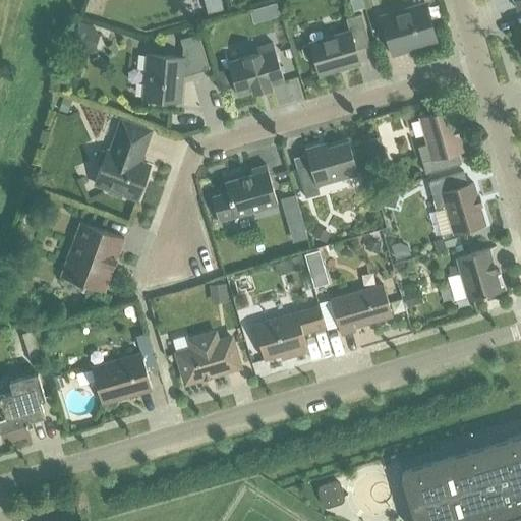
[(222,0),(205,0),(209,13),(225,9),(222,0)]
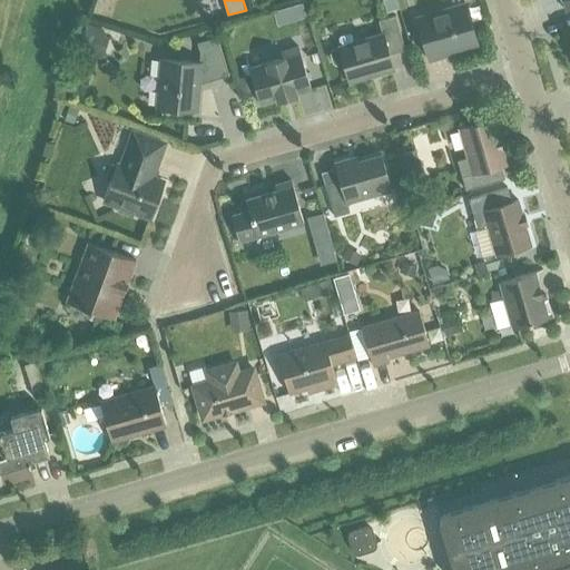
[(394,0),(382,0),(385,11),(396,8),(394,0)]
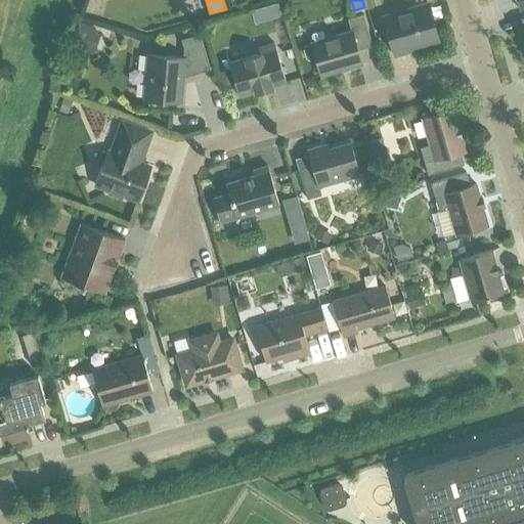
[(278,3),(272,5),(276,17),(281,16),(278,3)]
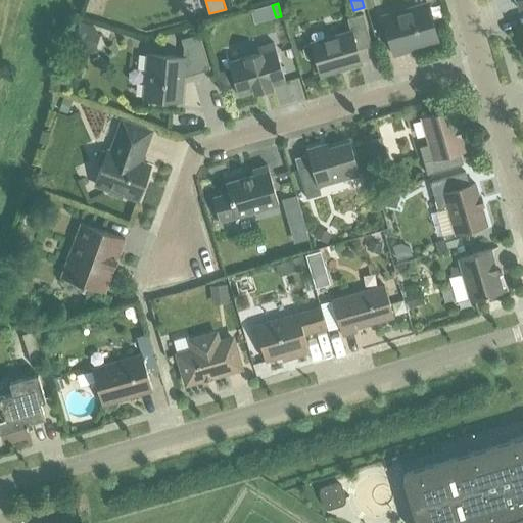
[(428,3),(382,16),(393,55),(411,50),(410,48),(438,40),(431,12),(428,3)]
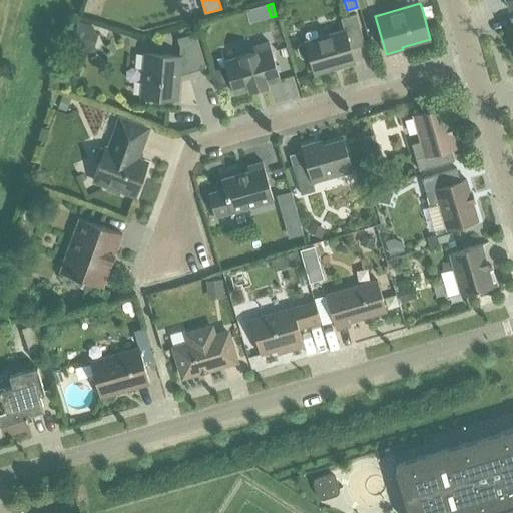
[(351,48),(366,44),(357,13),(342,17),(346,29),(319,37),(318,32),(316,31),(307,33),(305,35),(307,41),(305,41),(306,43),(299,45),(297,48),(299,57),(303,59),(310,57),(314,73),(339,66),(339,68),(355,63),(351,48)]
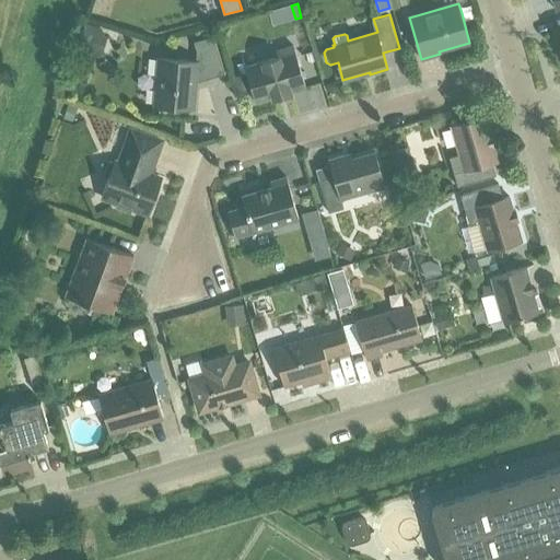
[(102,28),(84,23),(77,48),(101,56),(107,36),(100,34),(102,28)]
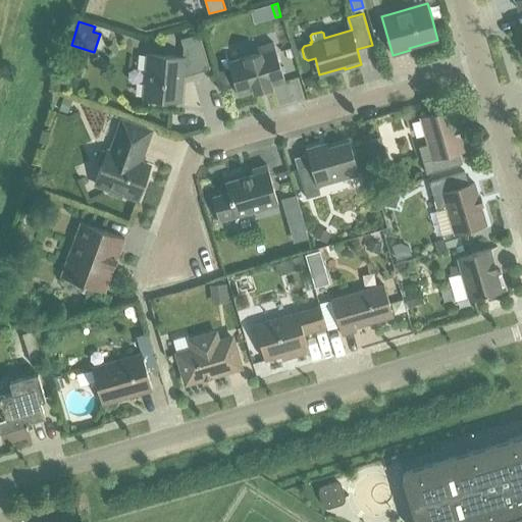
[(147,83),(145,98),(179,102),(183,68),(190,66),(192,74),(210,69),(200,34),(180,40),(184,48),(183,57),(149,54),(148,72),(145,71),(144,83),(147,83)]
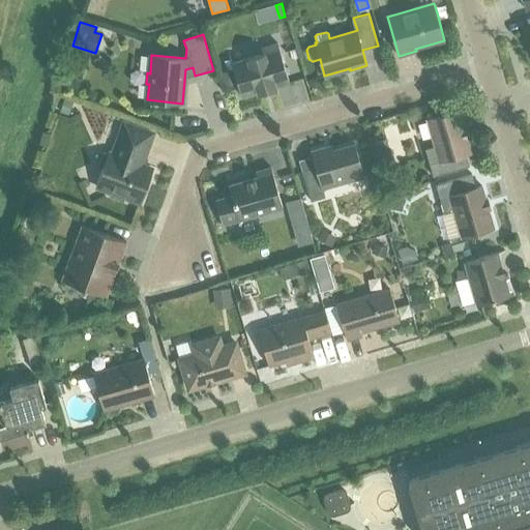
[(238,84),(242,97),(259,92),(259,94),(276,89),(275,87),(290,83),(277,43),(262,48),(263,54),(232,63),(234,70),(238,84)]
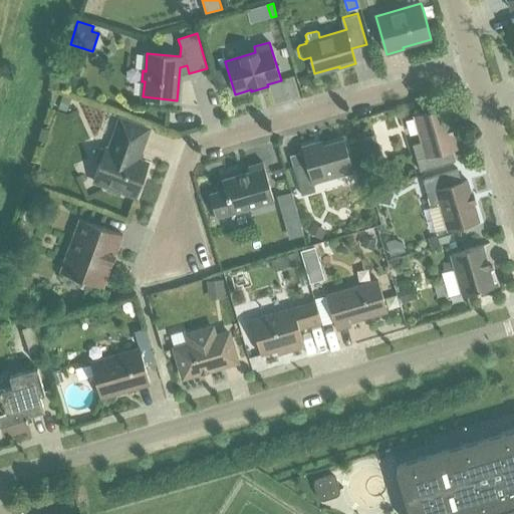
[(231,81),(227,68),(216,71),(220,84),(231,81)]
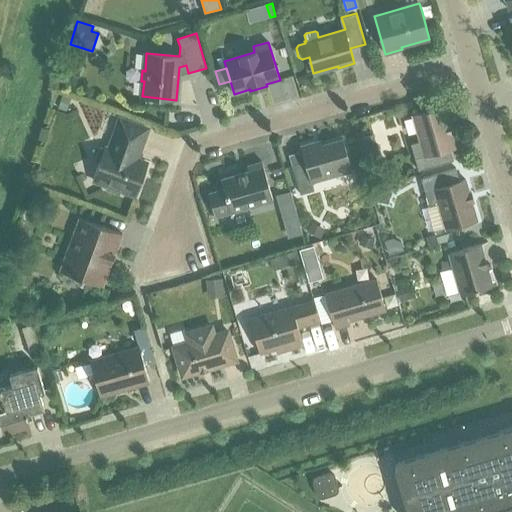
[(58,108),(67,111),(73,96),(63,93),(58,108)]
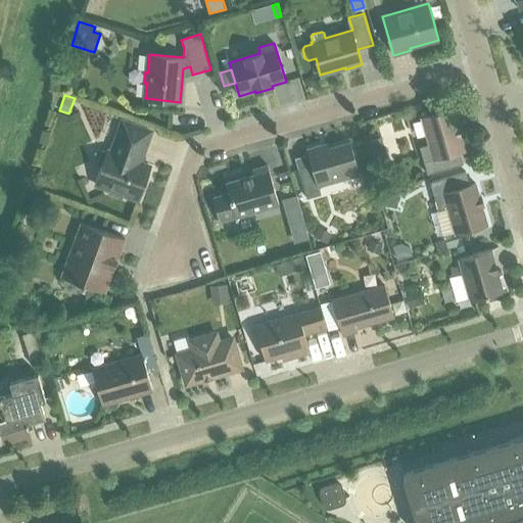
[(429,144),(420,147),(428,175),(464,163),(460,152),(466,150),(462,137),(464,137),(461,126),(459,127),(454,108),(422,119),(429,144)]
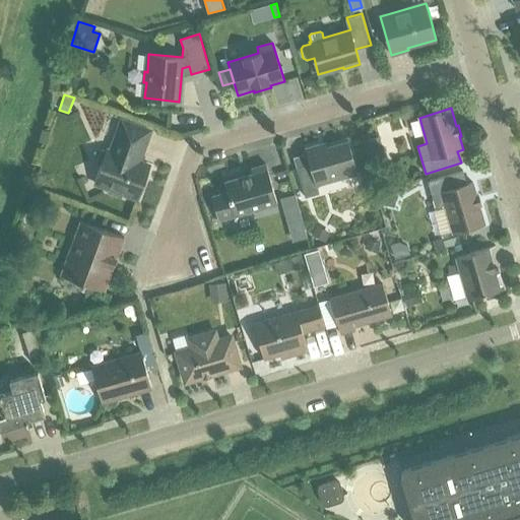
[(122,193),(138,199),(150,167),(133,159),(136,153),(141,155),(150,131),(122,121),(111,151),(107,150),(103,149),(99,161),(102,163),(94,183),(111,189),(110,191),(121,195),(122,193)]
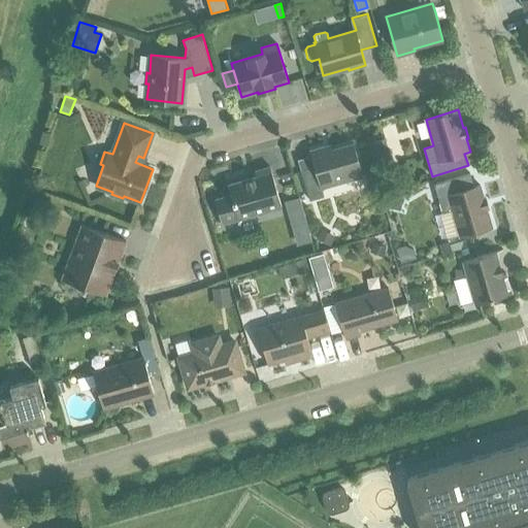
[(311,157),(298,160),(301,170),(310,200),(324,196),(322,188),(363,175),(354,143),(326,152),(324,146),(309,152),(311,157)]
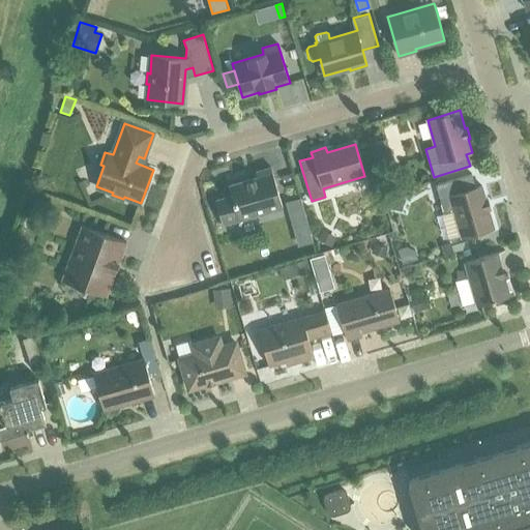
[(216,200),(223,225),(283,207),(271,168),(256,172),(258,177),(229,185),(232,196),(216,200)]
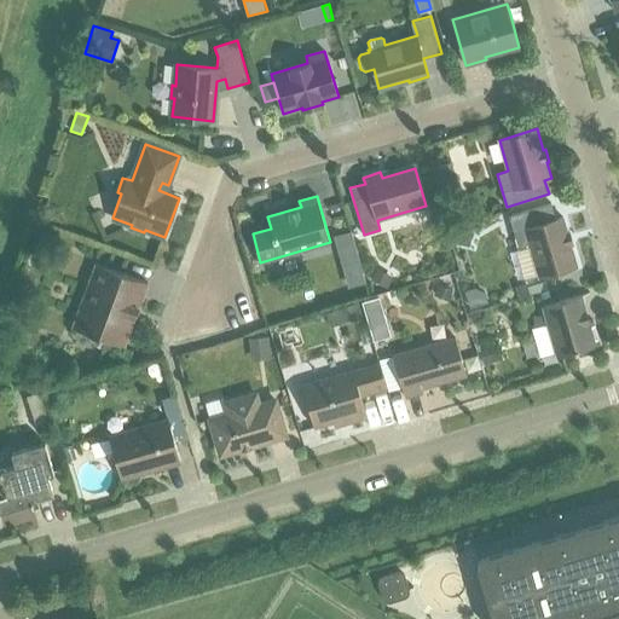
[(538,275),(539,277),(543,276),(577,266),(571,244),(573,244),(570,232),(567,232),(563,217),(556,219),(551,203),(509,215),(519,249),(530,247),(538,275)]
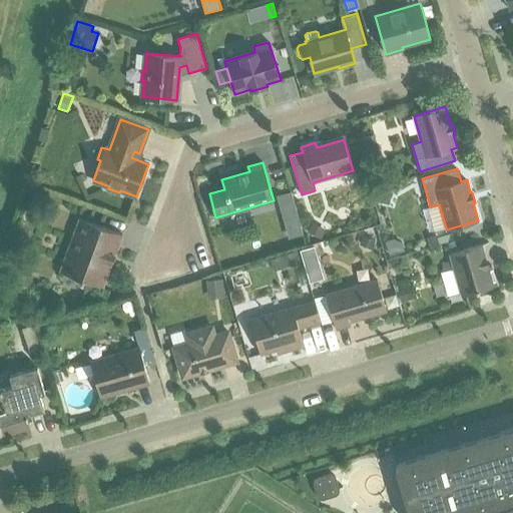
[(27,185),(24,192),(36,197),(39,189),(27,185)]
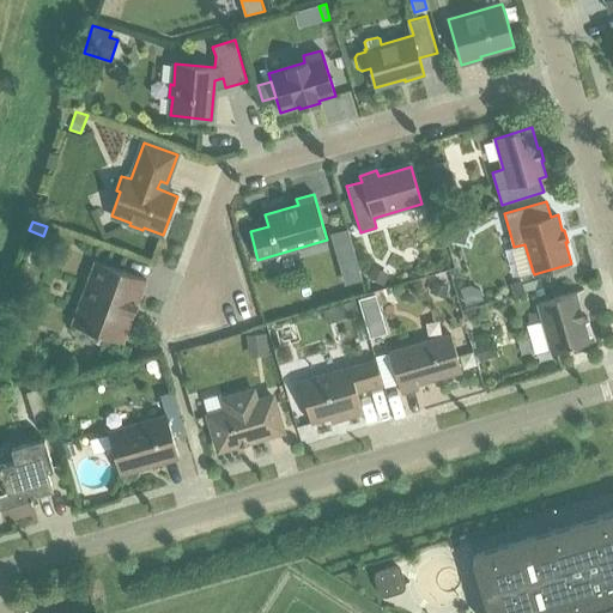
[(451,241),(466,244),(471,226),(457,223),(451,241)]
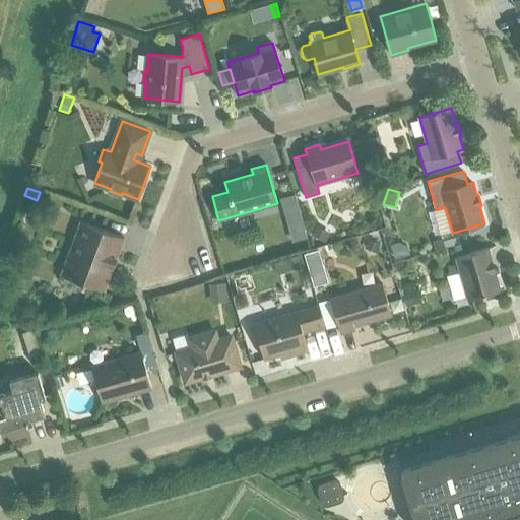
[(295,243),(309,238),(297,195),(281,199),(295,243)]
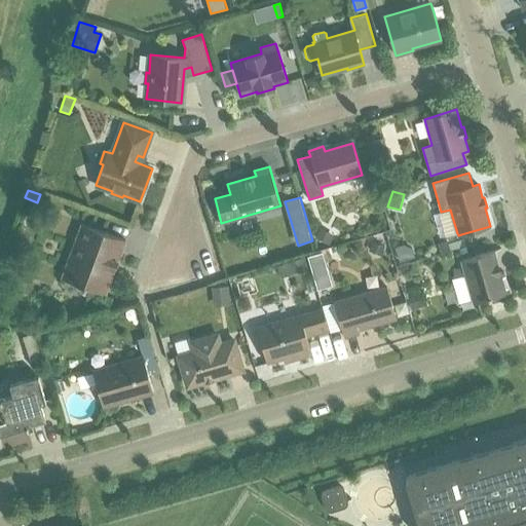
[(81,224),(62,278),(106,295),(125,240),(81,224)]
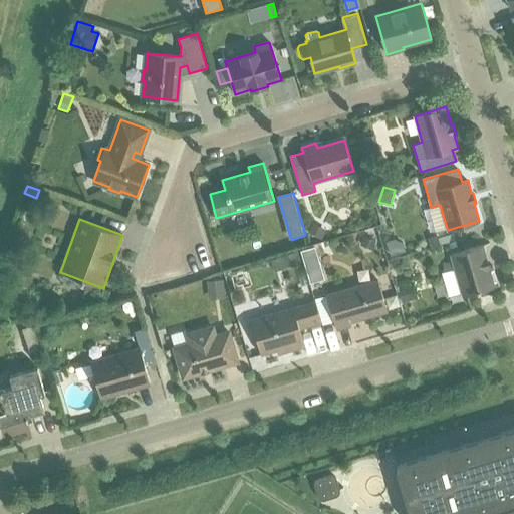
[(323,239),(327,230),(313,223),(309,232),(323,239)]
